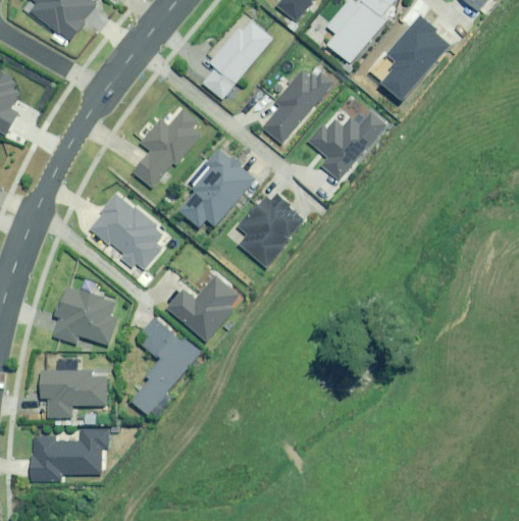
[(95,3),(90,0),(34,0),(37,2),(31,10),(67,42),(84,22),(81,20),(95,3)]
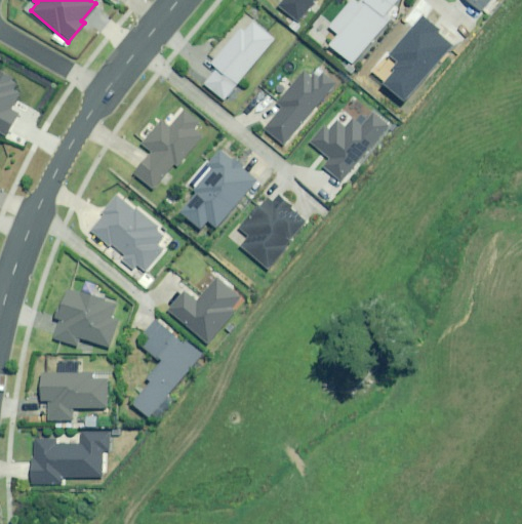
[(279,0),(276,5),(295,21),(312,0),(279,0)]
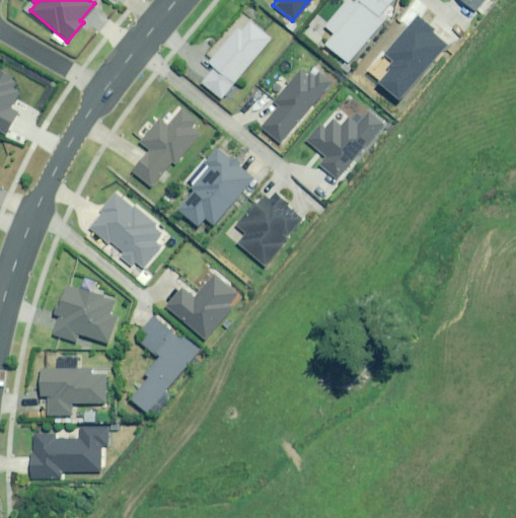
[(359,0),(356,5),(349,0),(346,0),(325,26),(335,34),(326,45),(348,62),(383,19),(379,15),(391,0),(359,0)]
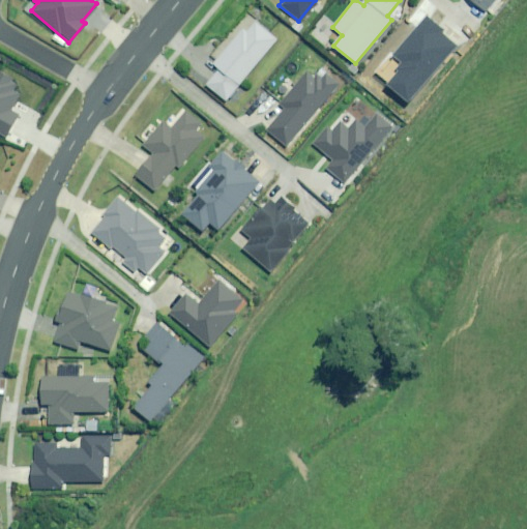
[(472,0),(486,10),(495,0),(472,0)]
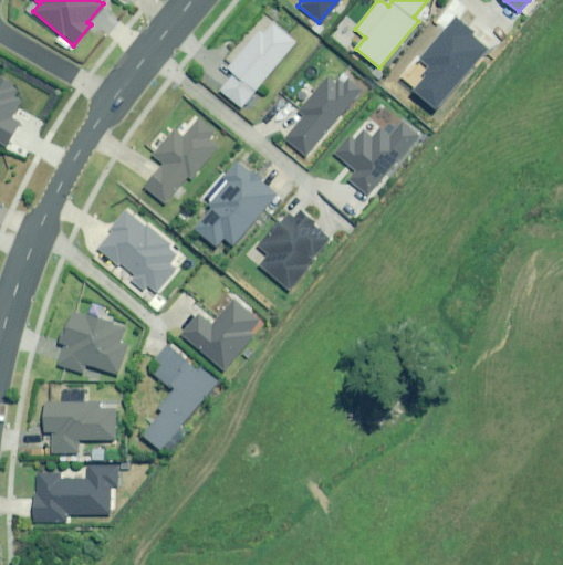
[(293,42),(267,20),(228,69),(233,73),(219,91),(240,107),(293,42)]
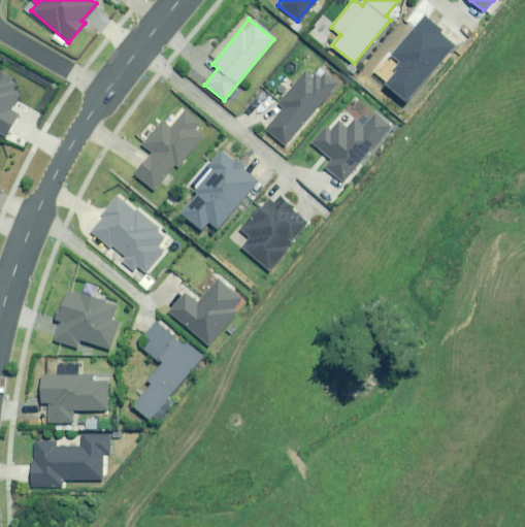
[(13,78),(0,71),(0,133),(6,137),(27,98),(8,89),(13,78)]
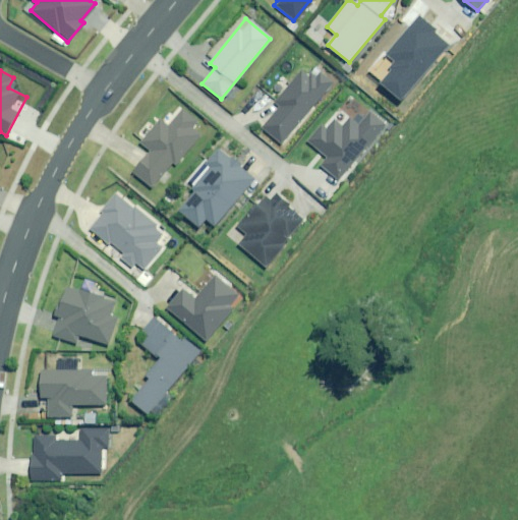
[(319,70),(312,76),(309,73),(307,76),(300,70),(272,105),(275,108),(257,128),(270,138),(278,146),(332,80),(319,70)]
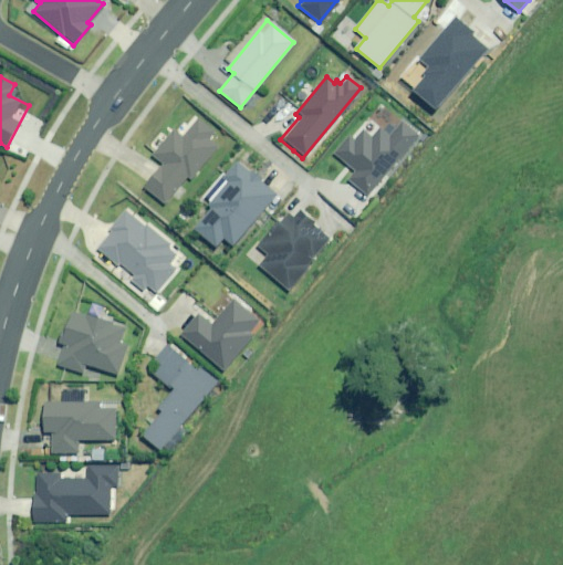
[(388,136),(363,116),(333,153),(355,170),(348,179),(367,196),(418,134),(402,121),(388,136)]
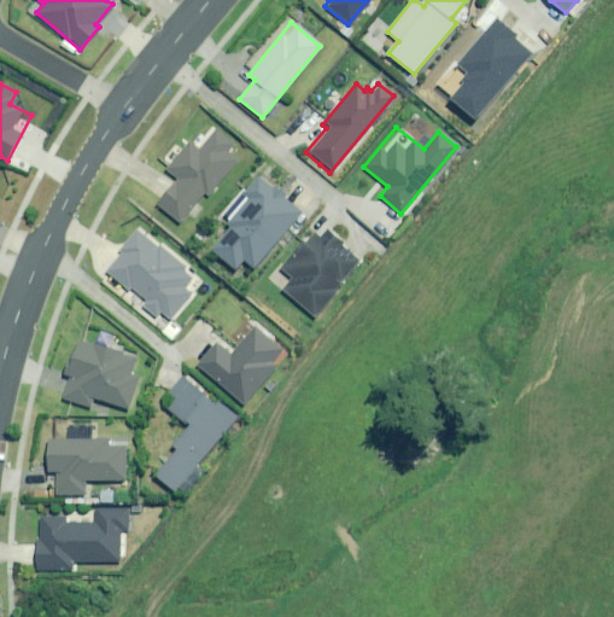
[(204,193),(208,196),(239,164),(226,151),(231,145),(215,129),(197,149),(189,141),(164,167),(177,180),(157,202),(176,221),(204,193)]
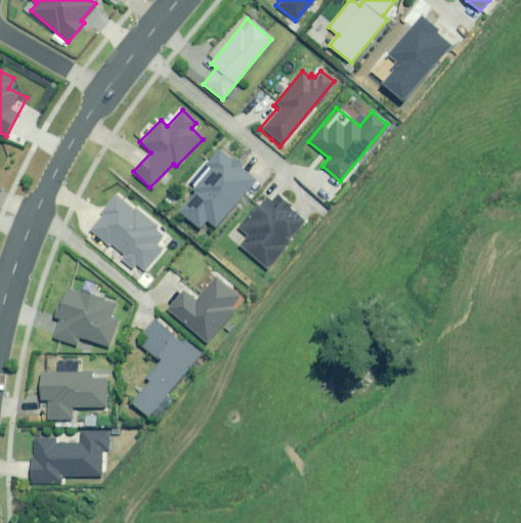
[(233,158),(231,161),(218,149),(207,163),(211,167),(192,189),(196,192),(180,211),(201,228),(208,220),(216,227),(255,179),(240,167),(242,165),(233,158)]
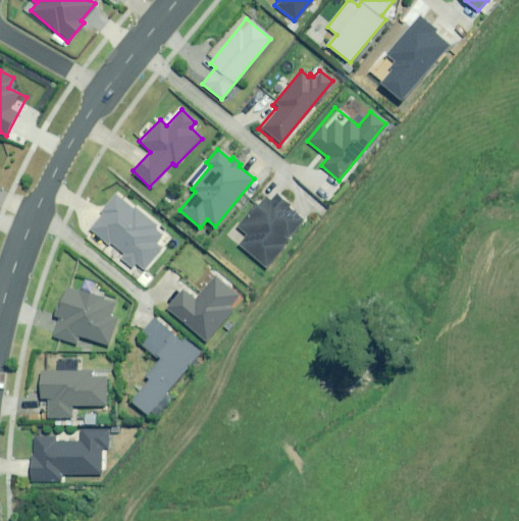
[(289,203),(272,192),(266,200),(255,202),(250,209),(242,209),(228,226),(238,233),(229,245),(259,266),(277,242),(281,245),(298,222),(282,211),(289,203)]
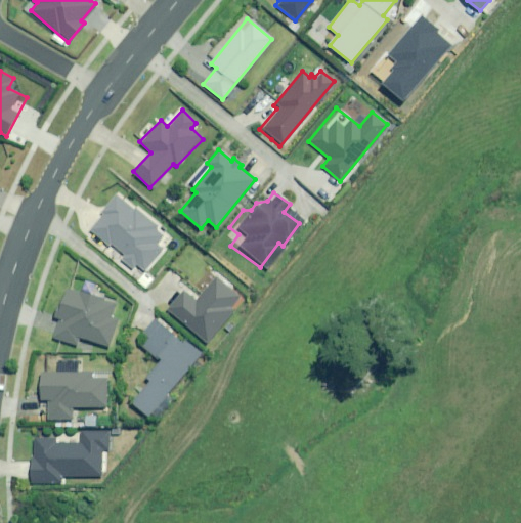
[(136,208),(135,210),(114,194),(85,232),(107,249),(123,261),(132,268),(135,264),(144,271),(161,249),(155,245),(165,232),(157,226),(158,225),(136,208)]
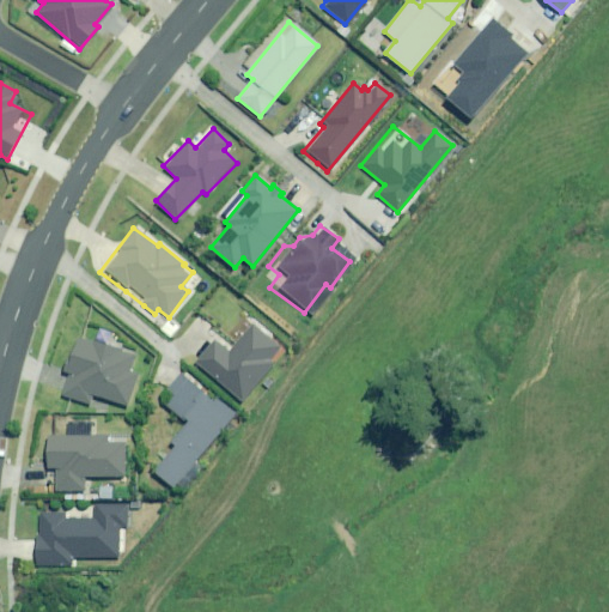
[(278,347),(250,325),(229,351),(214,338),(194,362),(241,400),(273,362),(269,358),(278,347)]
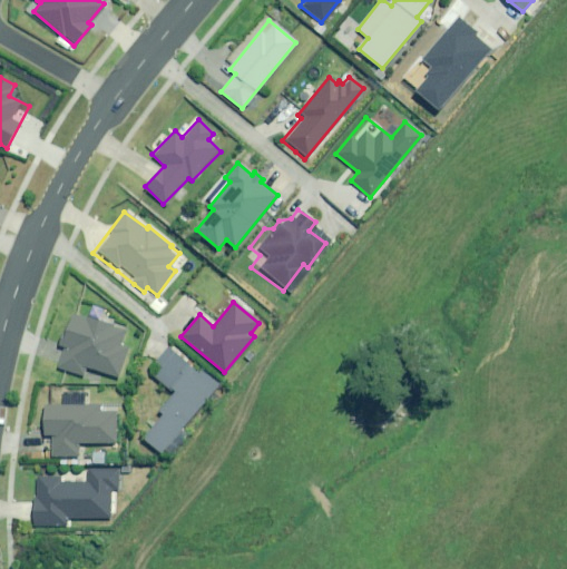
[(109,326),(110,324),(103,321),(88,316),(87,319),(72,314),(55,368),(82,376),(85,366),(118,378),(127,347),(119,344),(124,331),(109,326)]
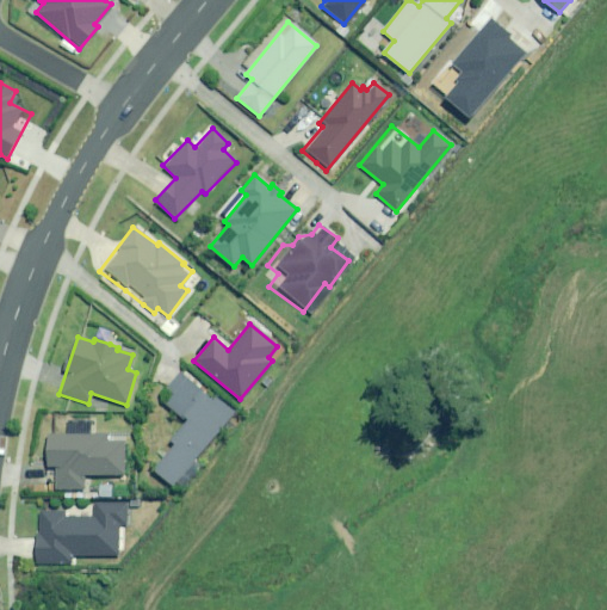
[(186,377),(179,371),(166,388),(173,393),(165,404),(186,420),(172,441),(177,444),(155,470),(174,486),(234,412),(216,398),(214,400),(186,377)]
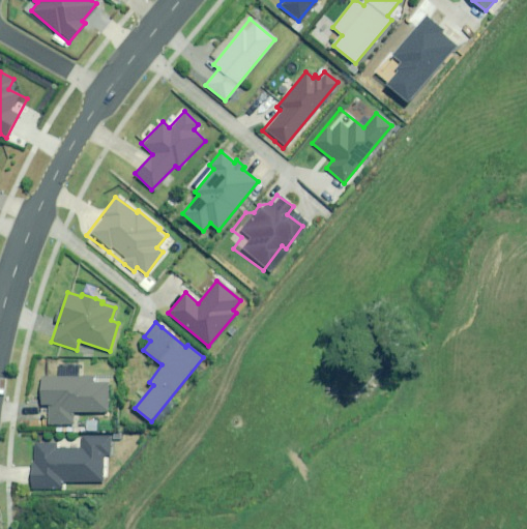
[(93,377),(41,377),(42,406),(46,406),(47,423),(75,423),(75,413),(110,412),(110,383),(93,383),(93,377)]
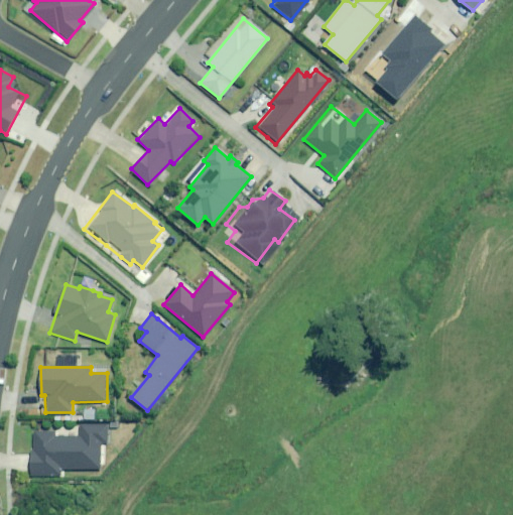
[(100,469),(100,465),(100,442),(107,442),(107,425),(77,424),(77,436),(52,436),(52,430),(32,430),(32,449),(26,448),(26,475),(60,475),(60,469),(94,469),(100,469)]
